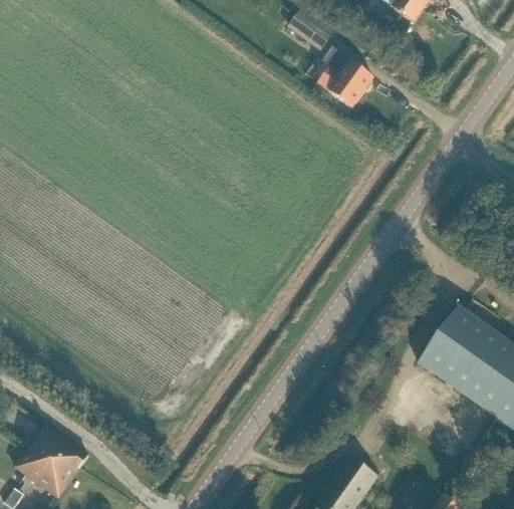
[(384,0),(393,6),(414,21),(429,0),(384,0)]
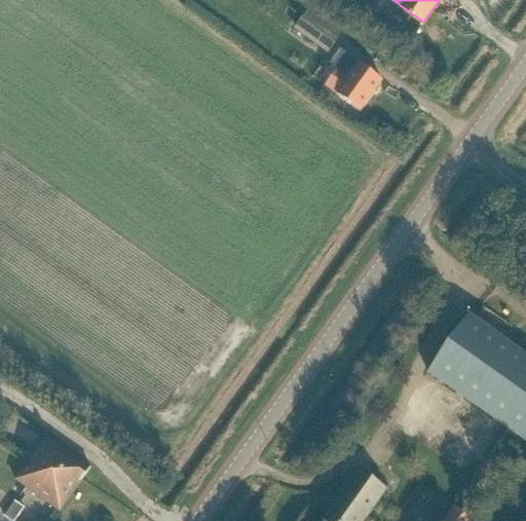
[(329,51),(340,35),(343,32),(310,7),(295,27),(329,51)]
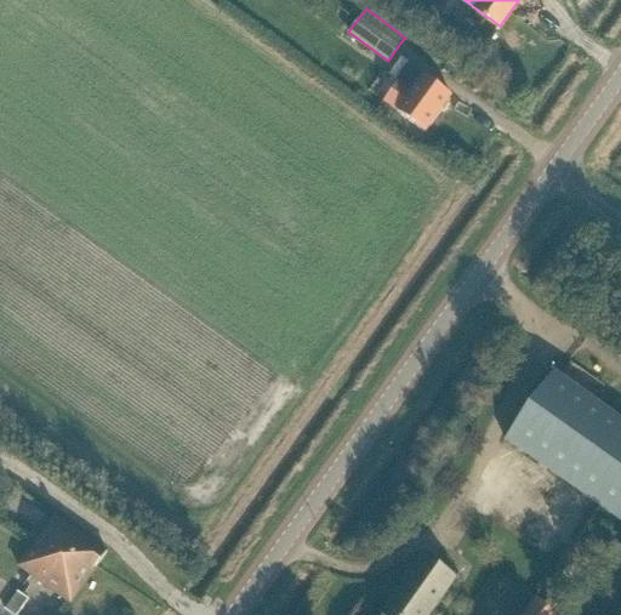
[(402,77),(386,98),(426,127),(453,92),(425,73),(423,75),(405,62),(397,73),(402,77)]
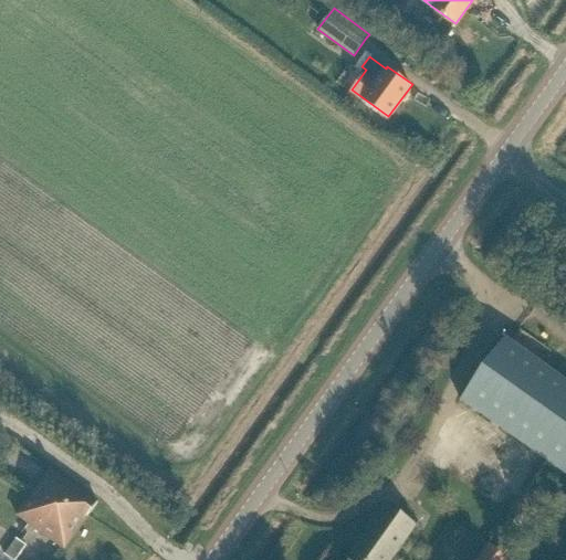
[(503,336),(459,399),(547,461),(565,474),(565,473),(565,380),(557,374),(503,336)]
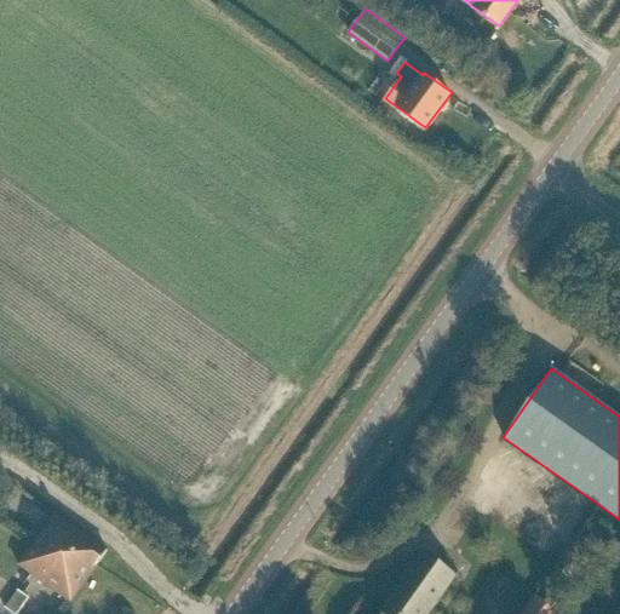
[(57,511),(19,563),(70,601),(109,549),(57,511)]
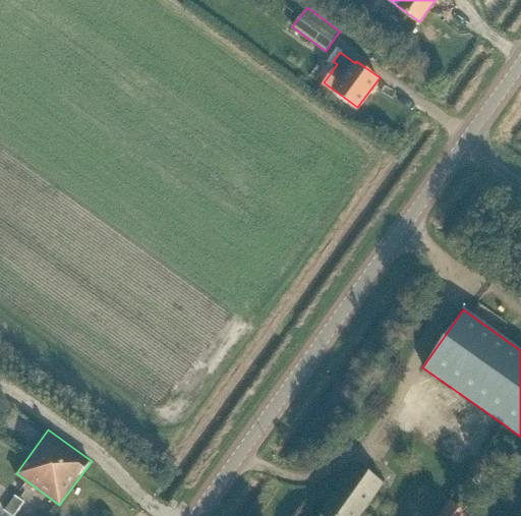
[(357,515),(381,483),(354,464),(316,515),(357,515)]
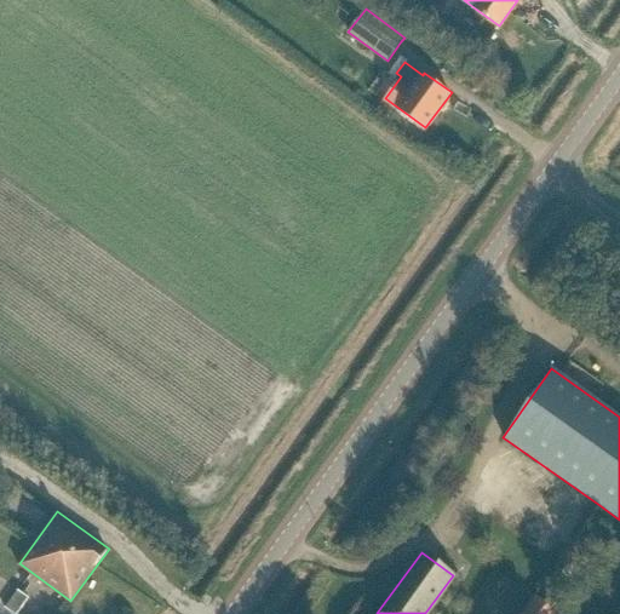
[(568,558),(558,574),(578,587),(589,573),(568,558)]
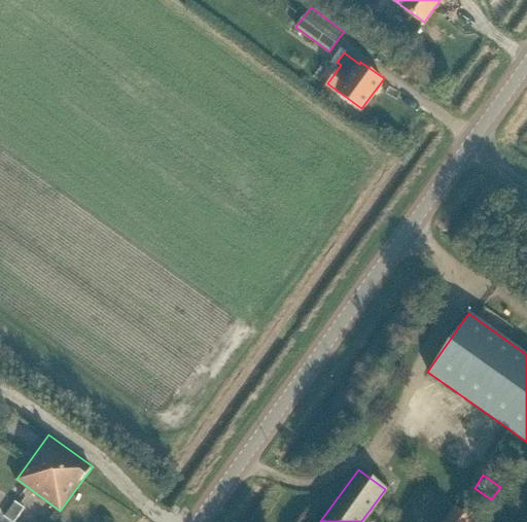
[(15,497),(4,513),(13,520),(25,505),(15,497)]
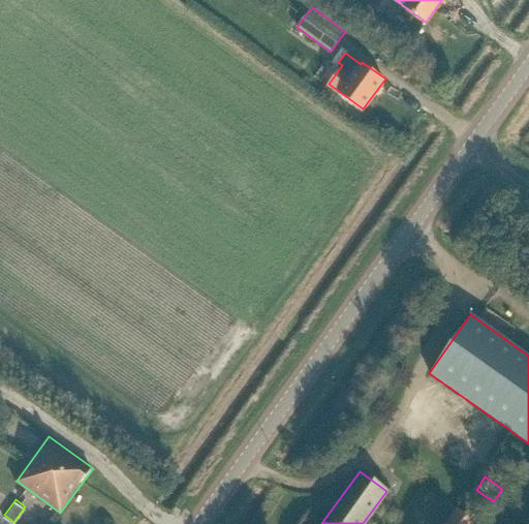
[(471,523),(473,521),(456,510),(445,523),(471,523)]
